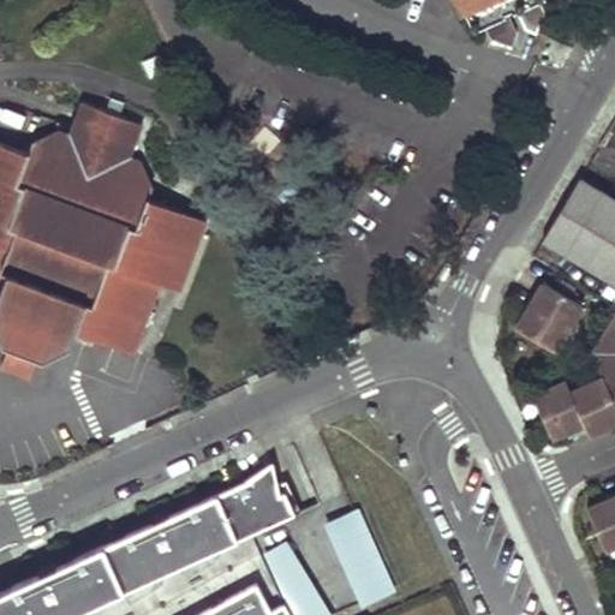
[(515,7),(529,0),(460,0),(464,7),(466,6),(475,24),(483,21),(506,11),(515,7)]
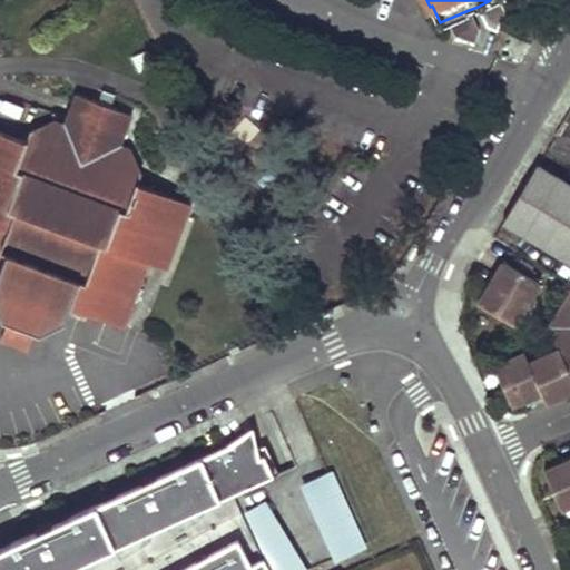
[(499,0),(490,0),(478,7),(487,28),(497,32),(504,12),(499,0)]
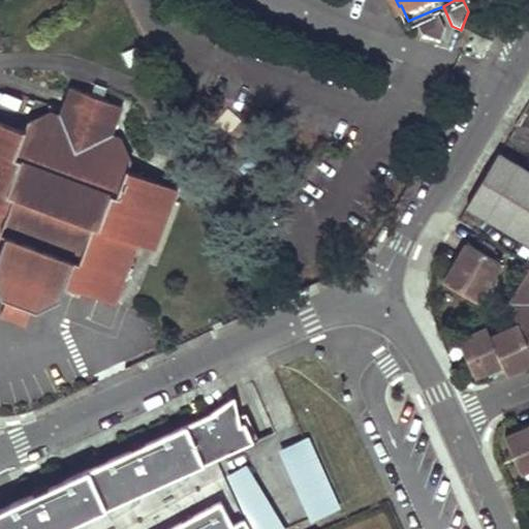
[(435,9),(415,18),(422,33),(440,38),(444,29),(435,9)]
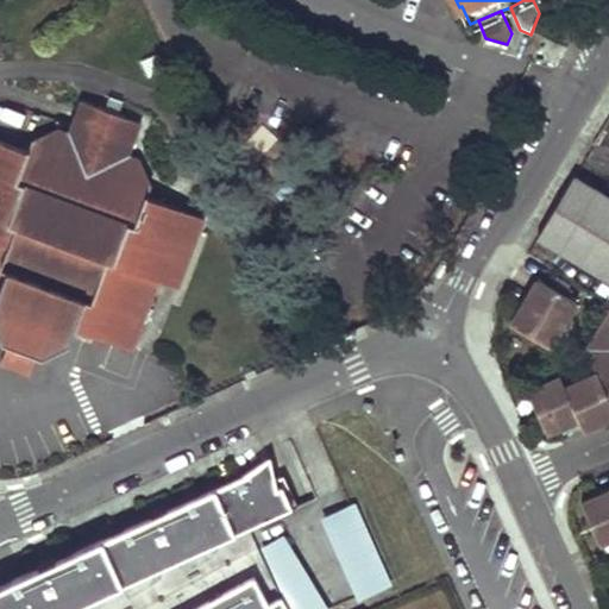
[(133,349),(135,344),(159,280),(179,287),(205,218),(148,196),(151,186),(139,158),(129,155),(142,123),(81,100),(69,132),(60,129),(32,142),(29,151),(0,140),(0,325),(5,336),(11,338),(39,347),(44,350),(71,338),(75,327),(133,349)]
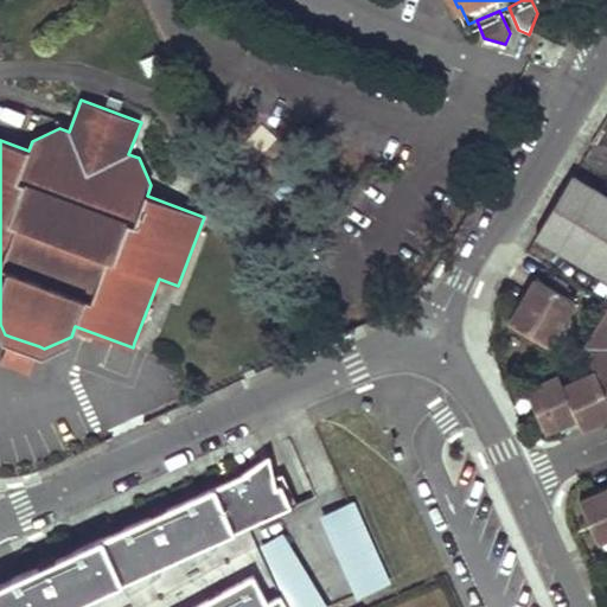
[(606,280),(606,196),(572,176),(536,237),(606,280)]
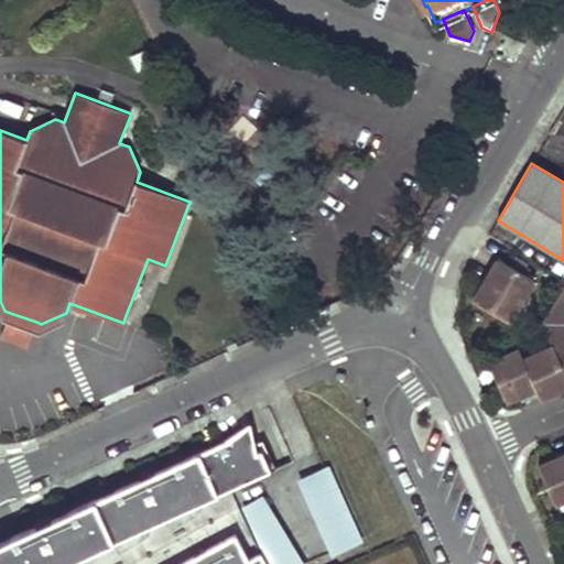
[(474,301),(510,322),(534,280),(498,259),(474,301)]
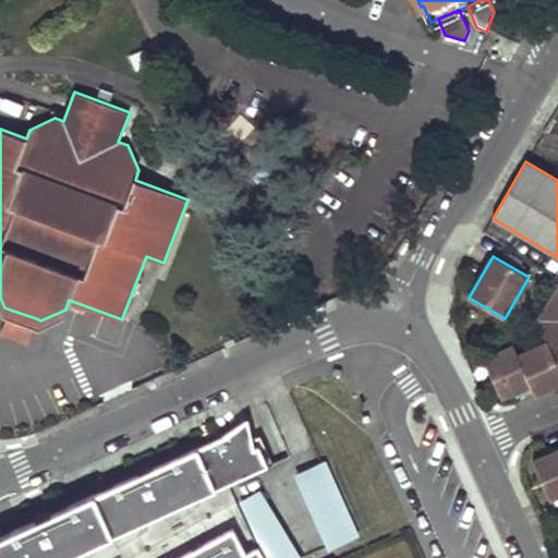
[(557,287),(538,319),(548,341),(519,354),(514,346),(483,359),(501,398),(530,384),(535,395),(557,384),(557,287)]
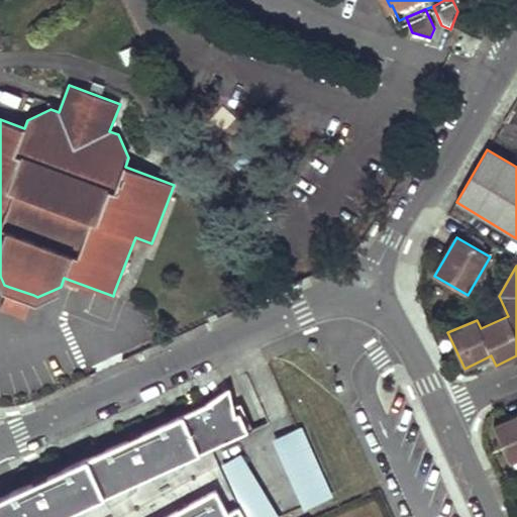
[(9,287),(1,308),(25,317),(33,295),(9,287)]
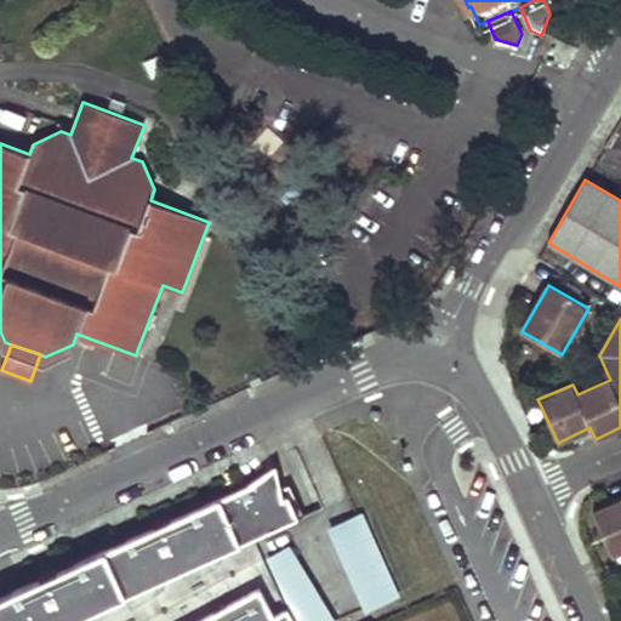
[(0,597),(0,620),(68,620),(69,620),(106,604),(127,594),(164,579),(183,570),(220,553),(297,518),(284,486),(280,489),(275,467),(252,484),(171,520),(176,531),(159,539),(154,528),(57,571),(62,582),(45,590),(40,579),(0,597)]
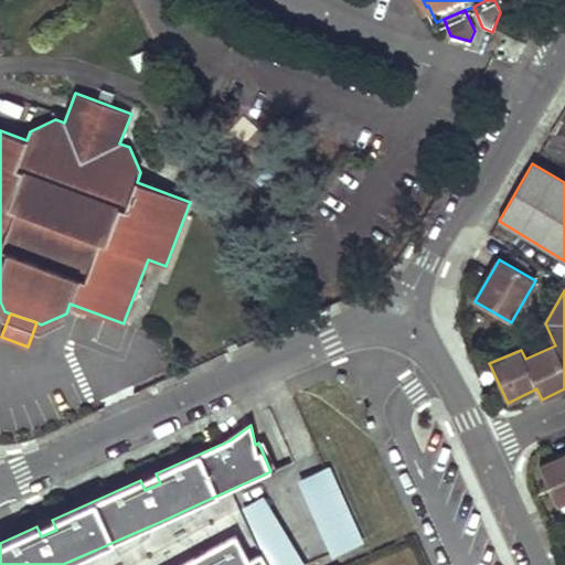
[(564,455),(556,459),(539,467),(556,504),(564,500),(564,455)]
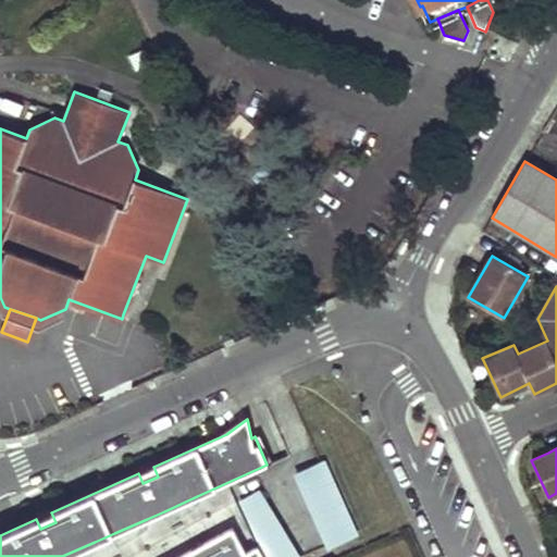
[(321,463),(297,474),(325,539),(349,528),(321,463)]
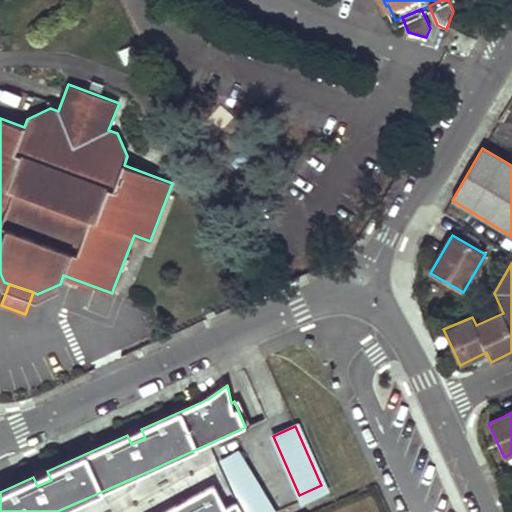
[(145,438),(141,429),(127,435),(131,444),(145,438)]
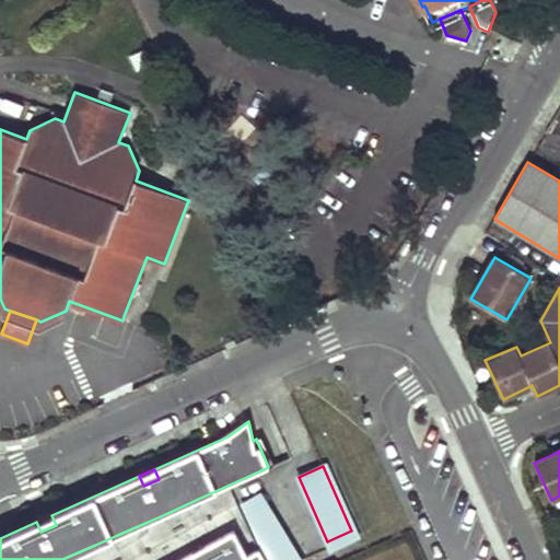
[(299,559),(260,494),(245,503),(271,559),(299,559)]
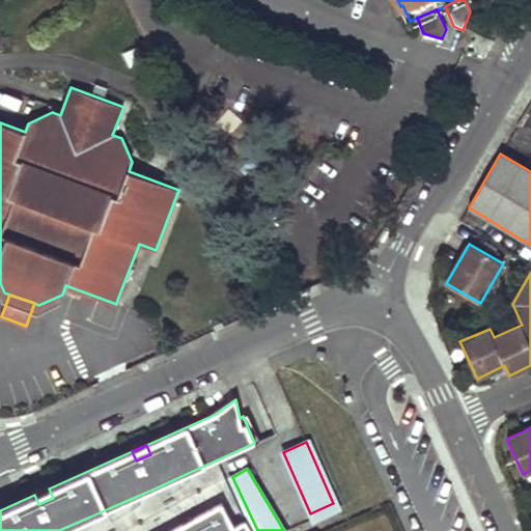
[(190,478),(188,473),(157,487),(161,496),(190,478)]
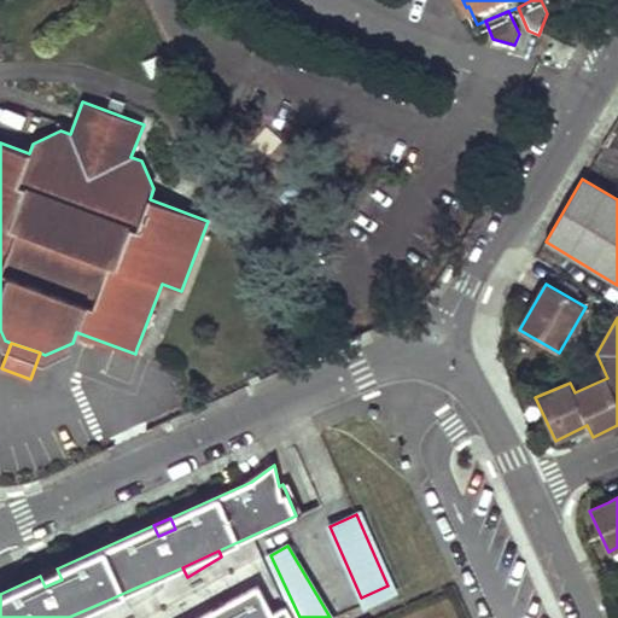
[(62,579),(57,569),(40,576),(45,587),(62,579)]
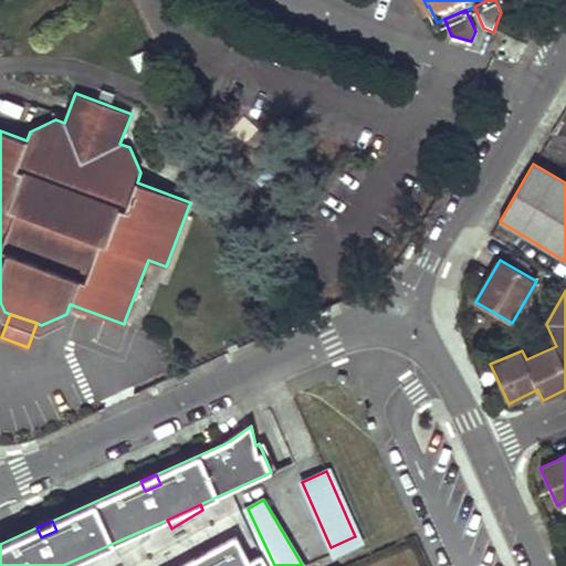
[(152,533),(149,527),(116,542),(121,552),(152,533)]
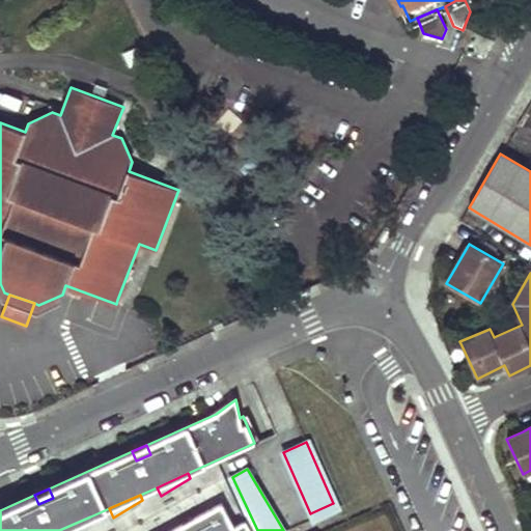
[(251,530),(246,521),(234,527),(221,503),(193,518),(199,530),(185,530),(182,525),(169,530),(251,530)]
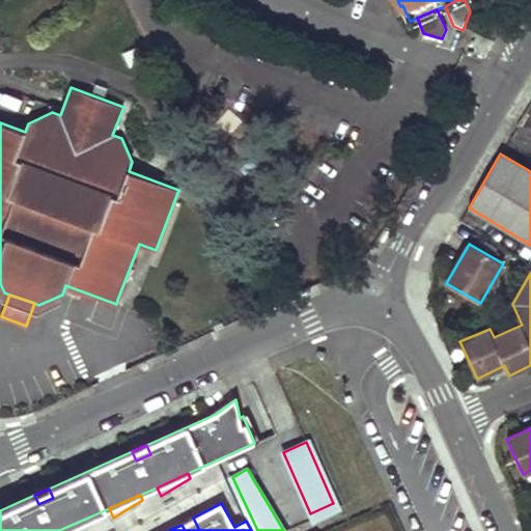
[(77,530),(92,522),(90,516),(59,530),(77,530)]
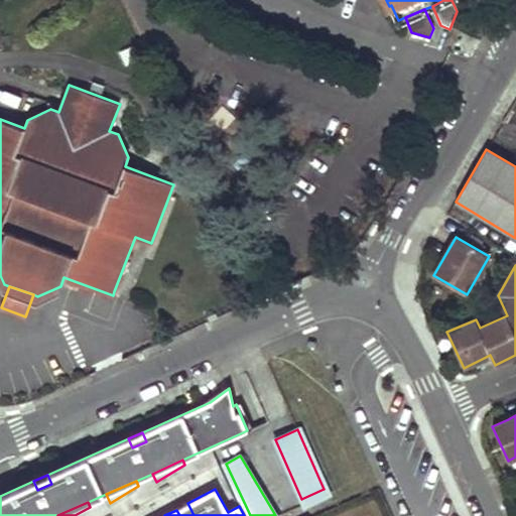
[(176,510),(179,515),(194,515),(187,503),(176,510)]
